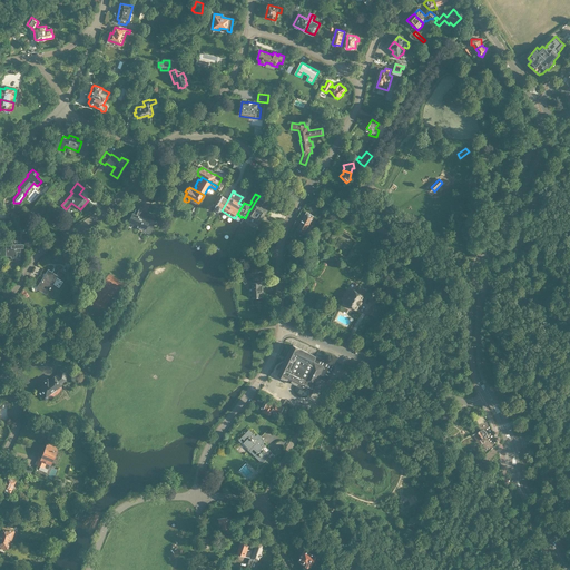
[(222,210),(228,199),(223,196),(219,202),(219,200),(217,204),(216,204),(214,207),(215,209),(217,212),(220,210),(220,209),(222,210)]
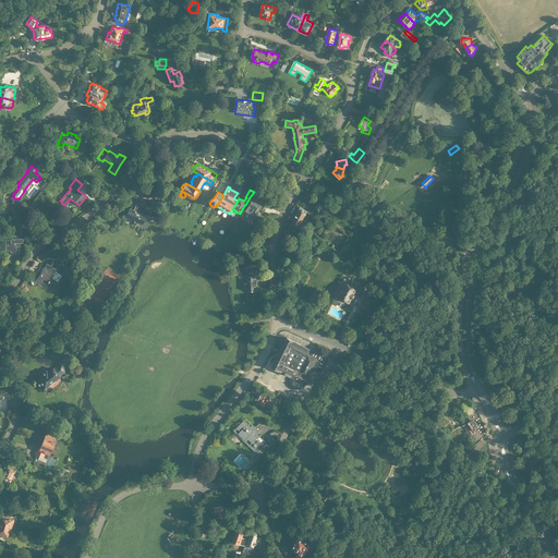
[(244,205),(241,211),(252,219),(262,205),(250,197),(245,205),(244,205)]
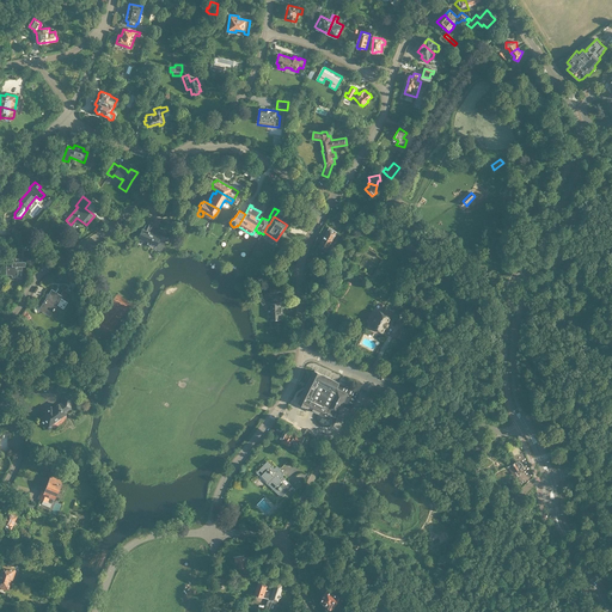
[(142,228),(138,239),(150,244),(148,245),(160,250),(165,240),(166,240),(170,234),(167,234),(167,233),(157,228),(154,234),(148,232),(152,224),(147,220),(144,228),(142,228)]
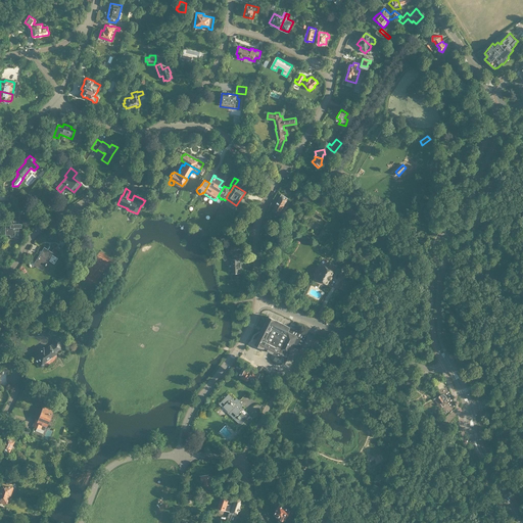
[(273,210),(279,215),(288,198),(282,194),(273,210)]
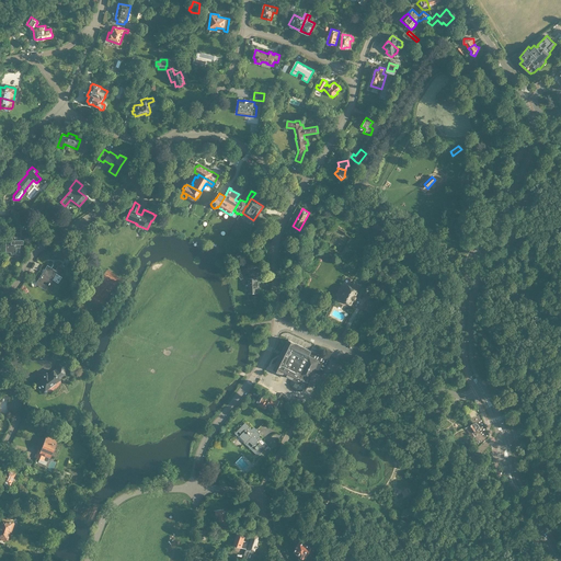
[(375,222),(371,229),(378,232),(381,227),(375,222)]
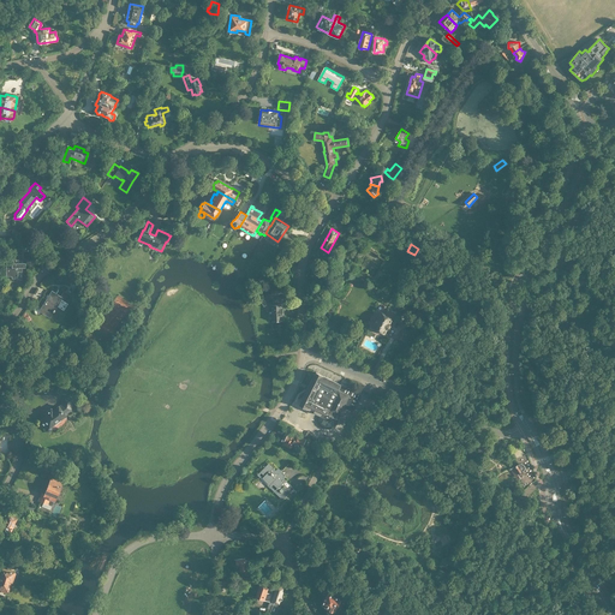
[(23,260),(22,248),(15,249),(16,258),(6,258),(6,276),(12,276),(12,279),(18,279),(18,276),(18,275),(18,272),(23,272),(23,268),(25,268),(25,263),(23,263),(23,260)]
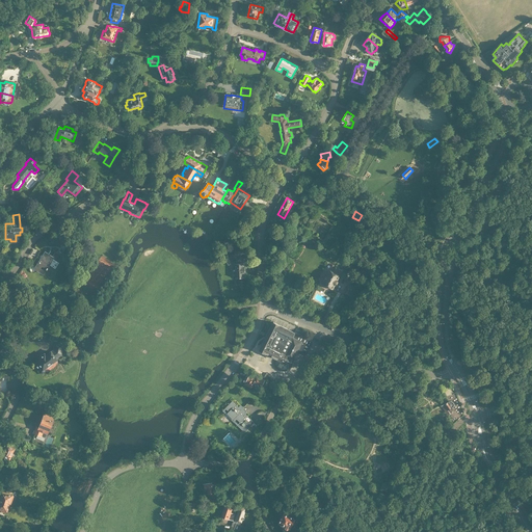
[(35,266),(34,265),(32,265),(31,266),(30,267),(29,269),(30,270),(31,272),(32,272),(34,272),(35,272),(36,271),(36,270),(44,274),(50,265),(55,268),(62,257),(55,251),(52,256),(45,251),(35,266)]
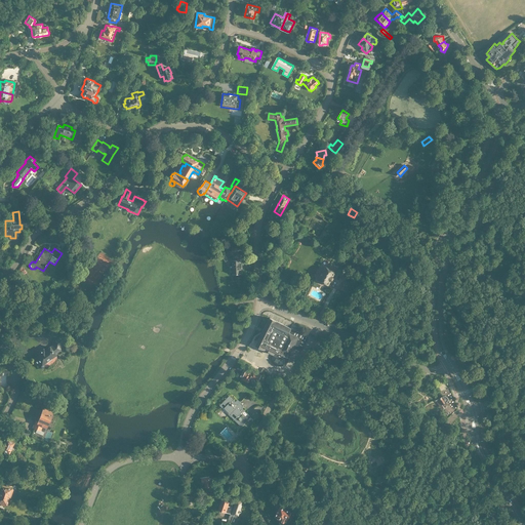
[(237,258),(234,258),(234,256),(230,250),(221,256),(226,261),(231,258),(232,259),(233,275),(237,274),(238,275),(239,275),(240,274),(242,274),(242,269),(242,267),(243,267),(243,264),(241,264),(241,259),(238,259),(237,258)]
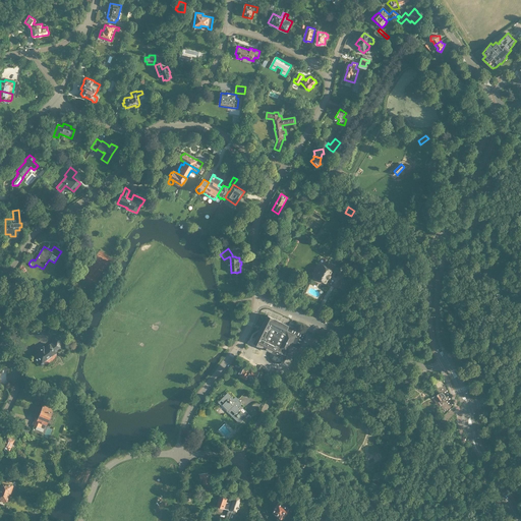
[(327,267),(324,265),(315,278),(326,283),(336,266),(329,263),(327,267)]
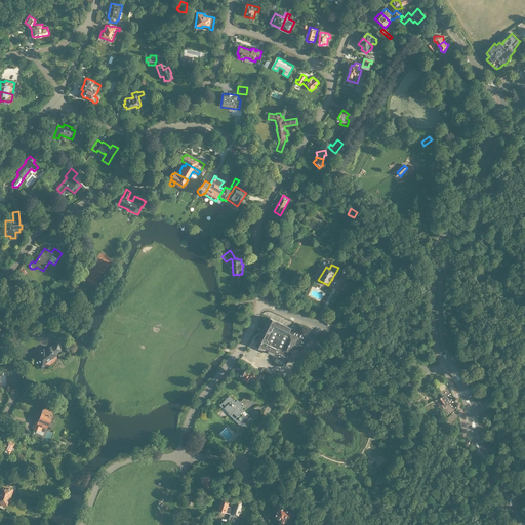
[(341,289),(347,292),(352,283),(346,280),(341,289)]
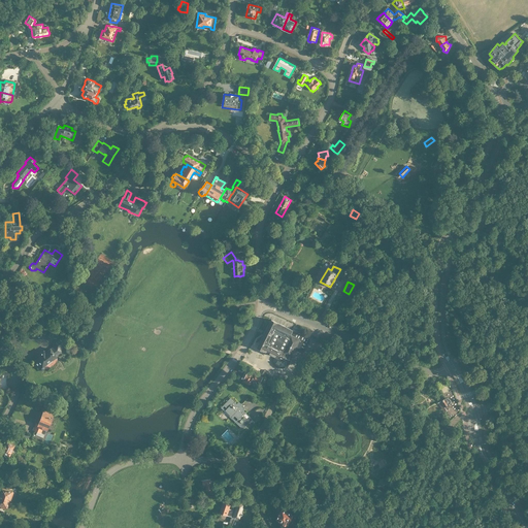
[(272,320),(259,347),(281,358),(288,361),(290,357),(291,358),(295,349),(303,353),(308,343),(310,338),(272,320)]
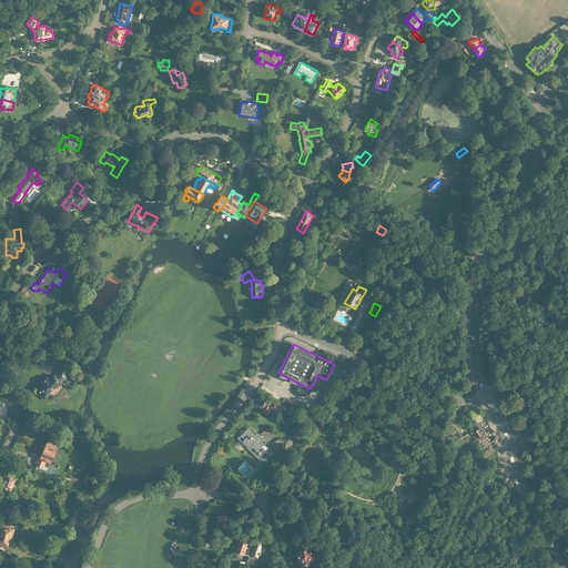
[(41,382),(43,384),(36,389),(38,393),(39,392),(44,399),(46,399),(48,397),(49,395),(48,394),(61,384),(61,383),(67,378),(68,368),(59,366),(58,374),(54,376),(54,375),(49,379),(48,377),(41,382)]
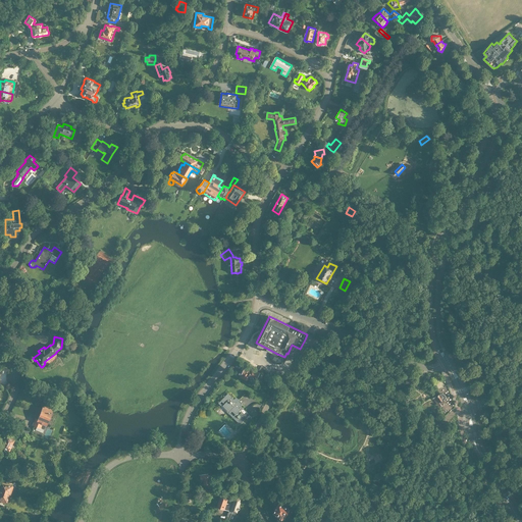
[(242,375),(241,377),(247,380),(249,376),(250,376),(253,377),(257,379),(260,372),(247,366),(246,367),(242,375)]
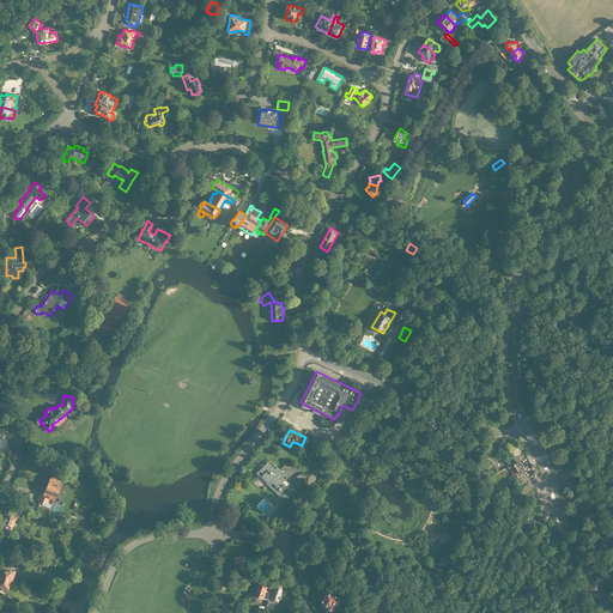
[(474,457),(475,457),(477,457),(478,456),(479,456),(480,455),(480,454),(481,454),(486,456),(487,455),(489,451),(480,447),(480,445),(479,445),(479,444),(478,444),(477,444),(477,443),(475,443),(474,443),(473,443),(472,444),(471,444),(469,445),(468,445),(468,447),(468,448),(467,449),(467,450),(467,451),(467,453),(468,453),(468,454),(468,455),(469,455),(469,456),(471,456),(471,457),(472,457),(473,457),(474,457)]
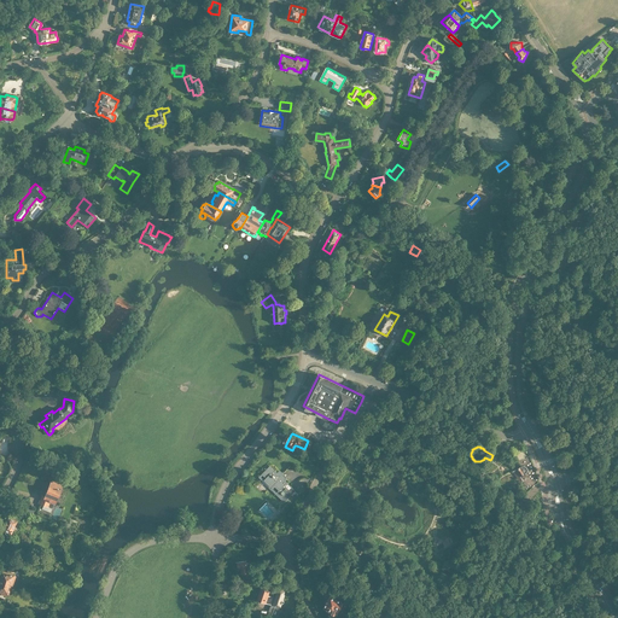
[(269,466),(258,477),(285,502),(295,491),(269,466)]
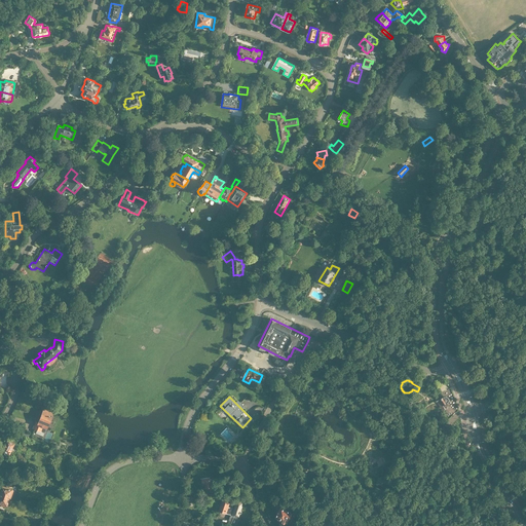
[(443,398),(437,401),(443,411),(446,409),(443,406),(447,404),(443,398)]
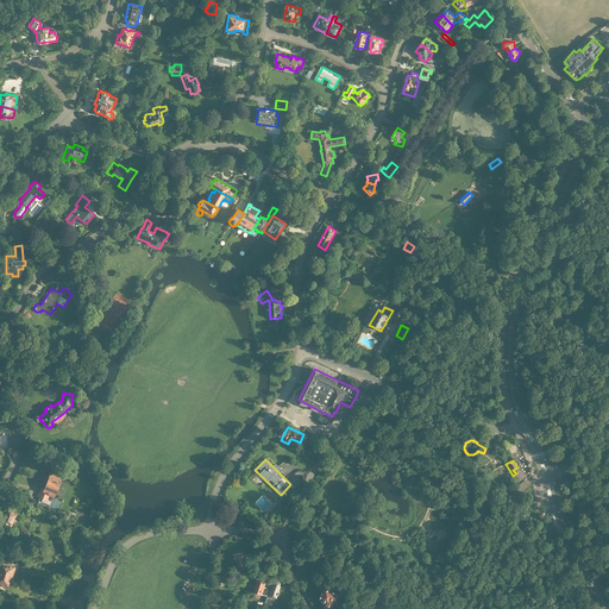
[(43,497),(42,501),(50,504),(51,502),(52,502),(54,496),(55,497),(62,477),(51,473),(44,489),(42,488),(38,496),(43,497)]
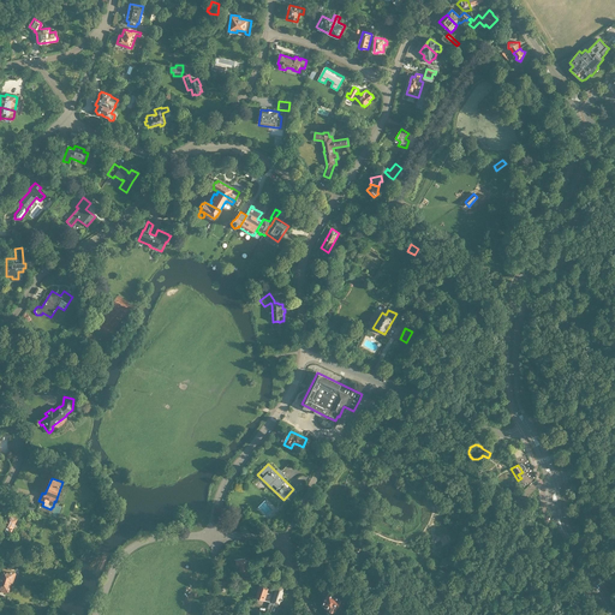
[(3,526),(12,531),(18,518),(9,514),(3,526)]
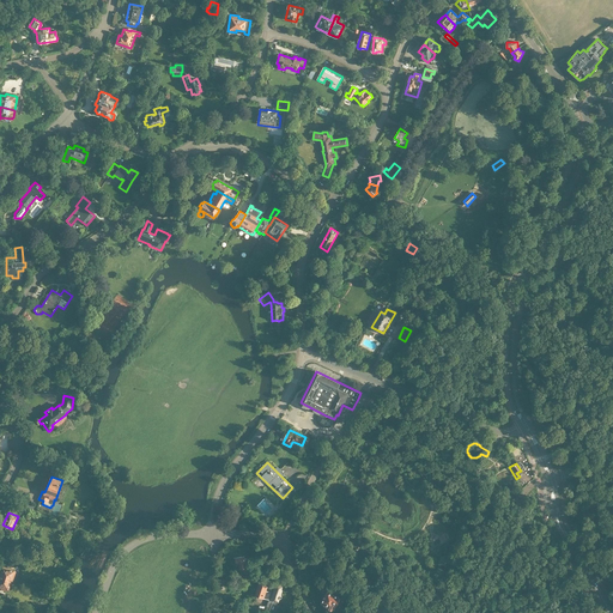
[(243,578),(254,577),(253,565),(248,566),(248,559),(234,562),(234,563),(232,563),(232,564),(232,566),(234,566),(236,566),(237,571),(240,571),(242,571),(242,574),(243,574),(243,578)]
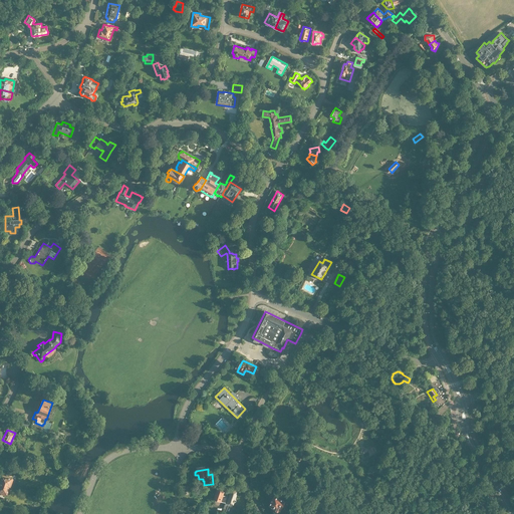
[(4,484),(11,486),(13,478),(13,477),(12,477),(13,474),(3,471),(2,474),(0,479),(0,481),(4,482),(4,484)]
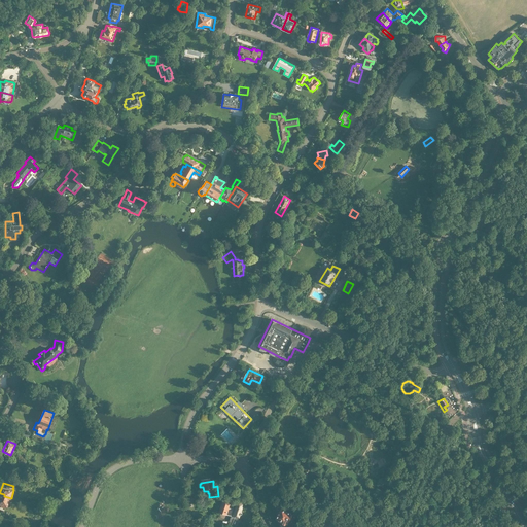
[(4,494),(0,493),(0,503),(1,504),(1,505),(6,507),(6,506),(7,506),(10,499),(11,499),(11,498),(4,496),(4,494)]
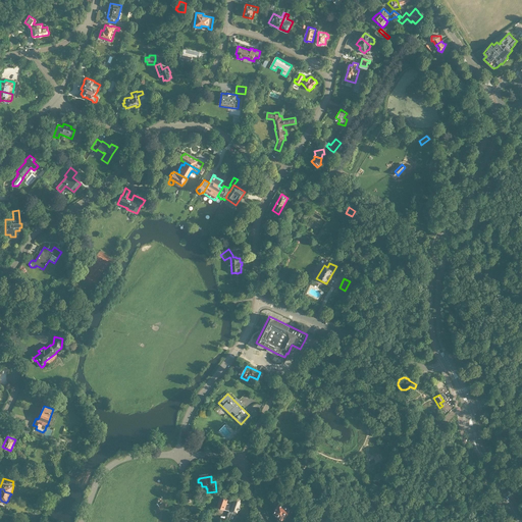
[(225,509),(229,510),(231,504),(227,503),(228,499),(221,497),(217,507),(225,509)]
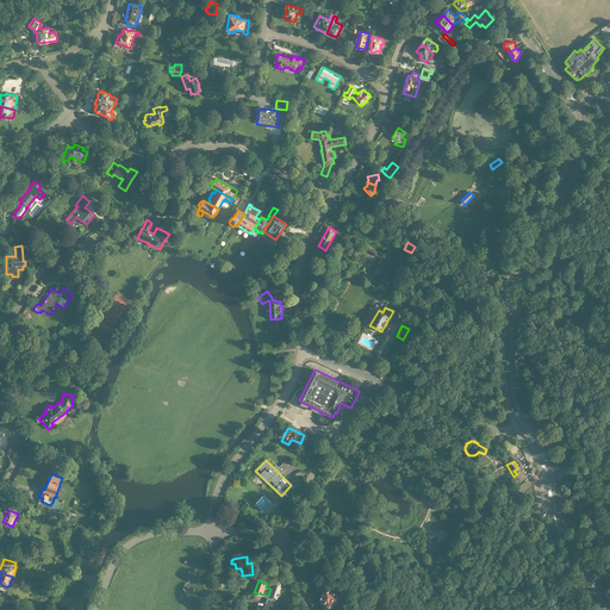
[(271,589),(268,596),(266,604),(268,605),(268,607),(274,609),(277,602),(275,602),(277,599),(278,599),(279,596),(280,596),(280,595),(280,593),(280,592),(282,583),(275,580),(272,589),(271,589)]
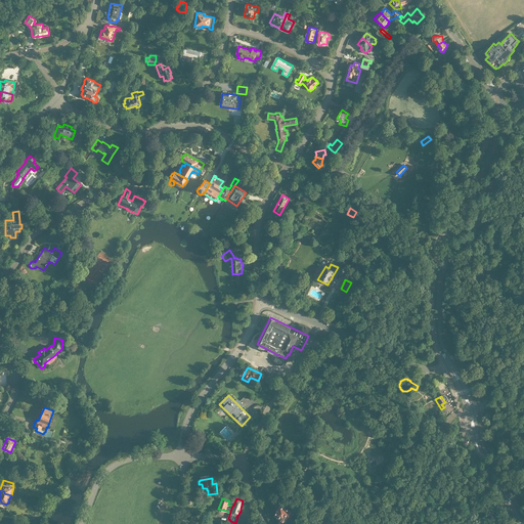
[(280,505),(275,515),(279,517),(279,518),(280,519),(278,521),(284,523),(285,521),(286,521),(291,511),(291,510),(292,508),(286,505),(284,507),(280,505)]
